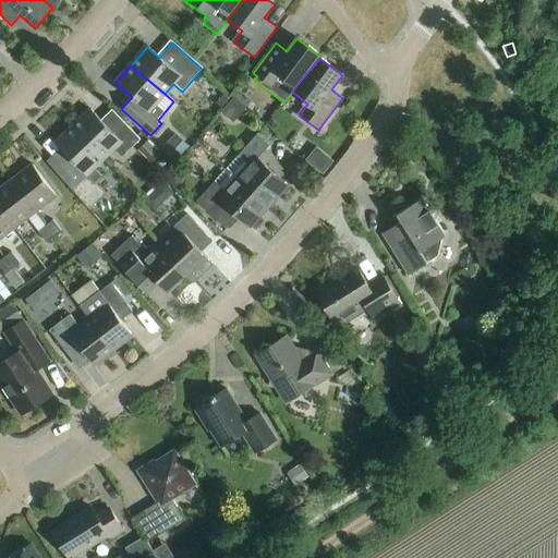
[(73,126),(104,159),(113,149),(121,158),(140,141),(126,125),(116,136),(91,110),(73,126)]
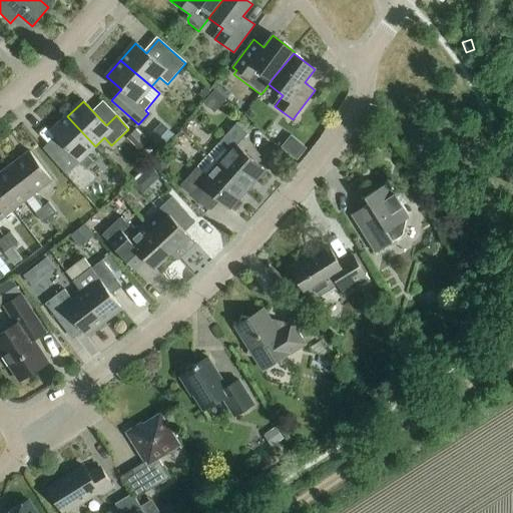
[(86,154),(95,146),(67,116),(51,132),(69,151),(55,163),(81,193),(97,178),(87,168),(93,162),(86,154)]
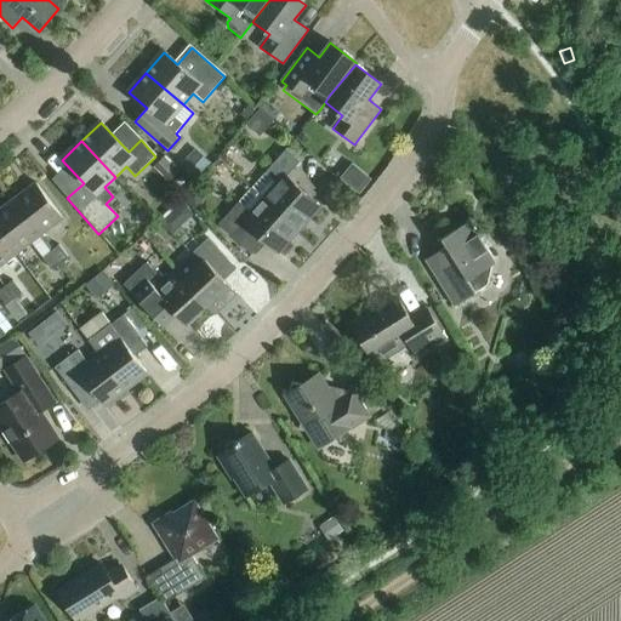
[(194,149),(178,167),(194,182),(210,164),(194,149)]
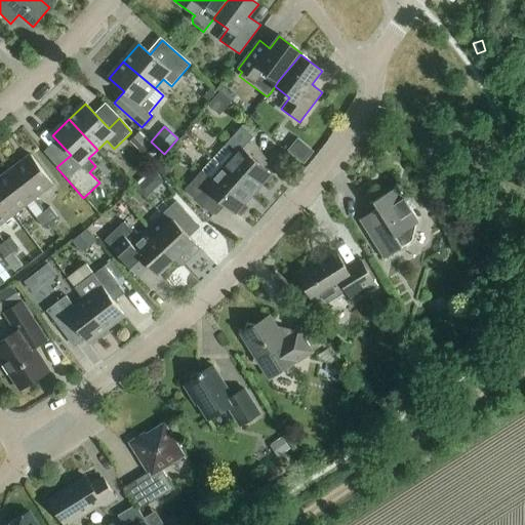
[(221,167),(253,195),(271,175),(242,150),(253,137),(241,127),(224,147),(233,155),(221,167)]
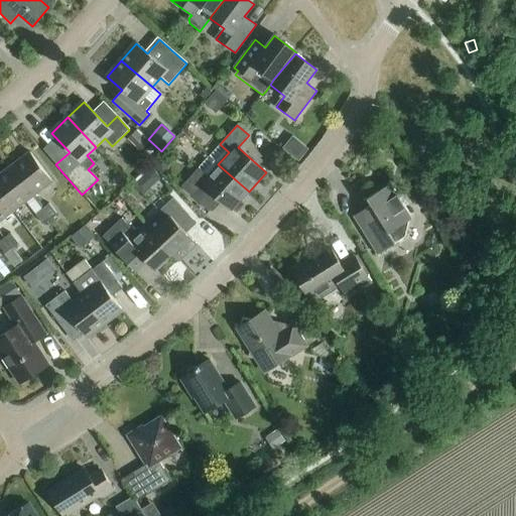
[(136,131),(127,139),(139,152),(148,144),(136,131)]
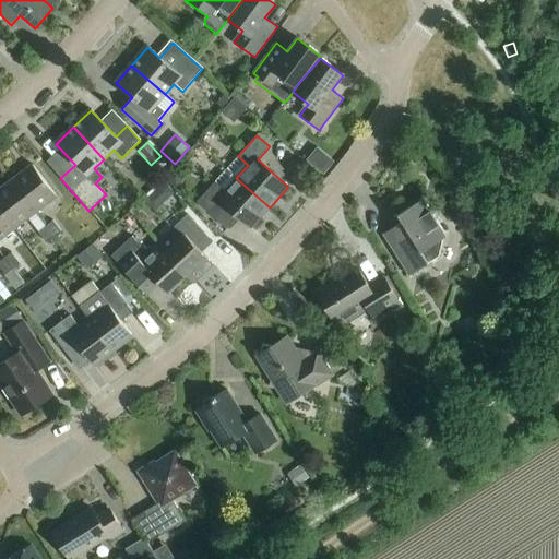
[(335,163),(318,149),(307,162),(324,176),(335,163)]
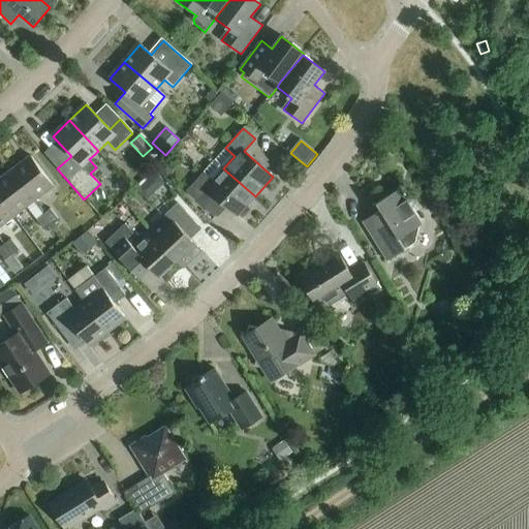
[(30,157),(10,173),(33,201),(53,186),(30,157)]
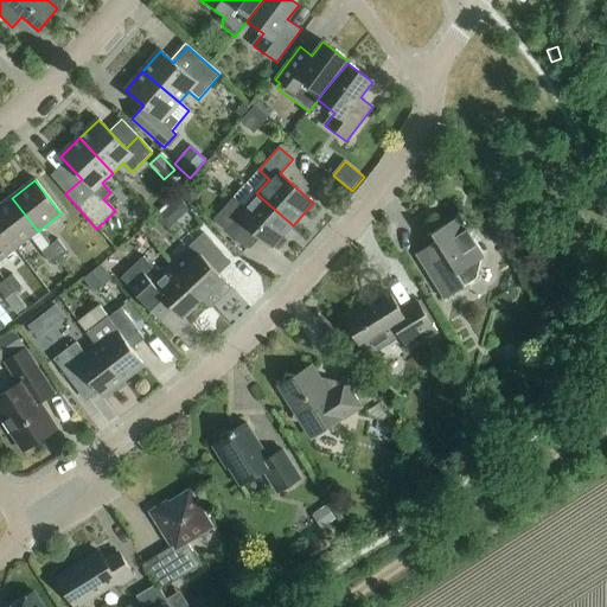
[(272,249),(293,225),(256,193),(244,208),(234,198),(212,221),(227,234),(238,219),(272,249)]
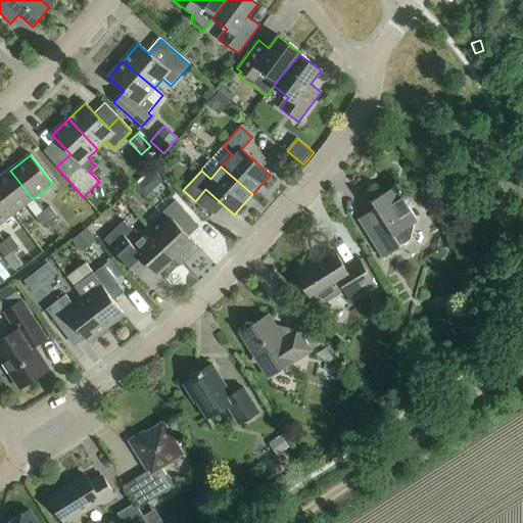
[(0,178),(0,197),(13,215),(33,199),(10,171),(0,178)]
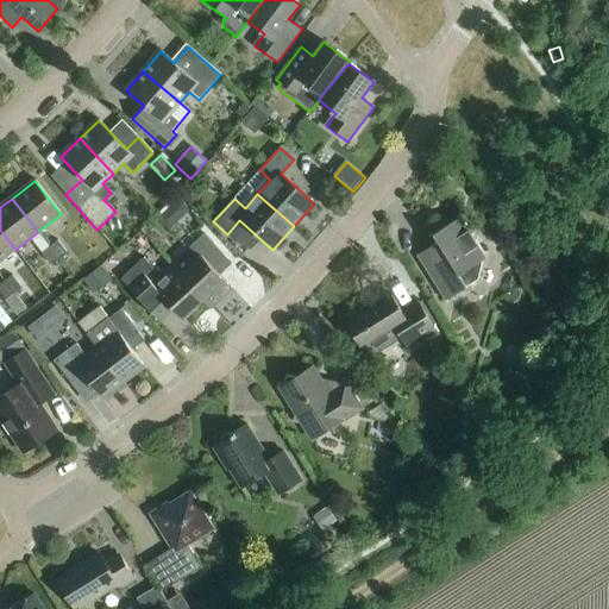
[(189,211),(179,200),(157,219),(169,231),(189,211)]
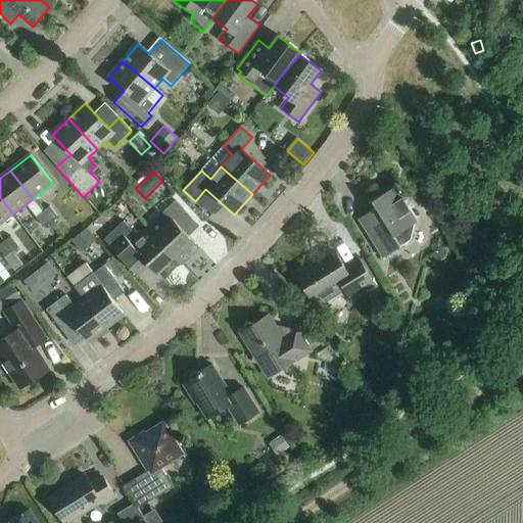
[(414,224),(418,222),(395,187),(372,201),(376,208),(358,220),(382,259),(400,247),(411,241),(414,224)]
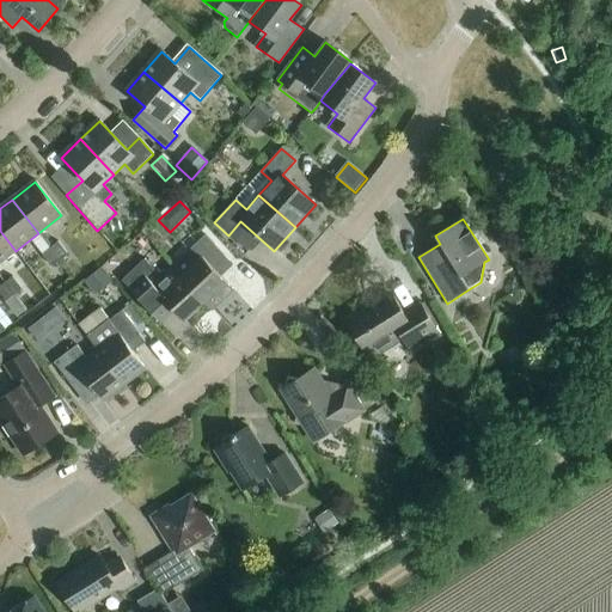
[(0,262),(16,251),(0,231),(0,262)]
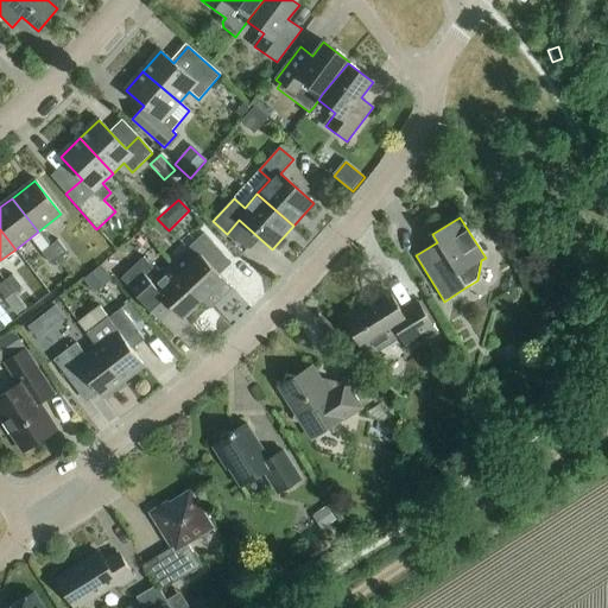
[(181,274),(202,299),(210,309),(232,289),(201,255),(213,245),(203,234),(182,253),(184,255),(173,266),(181,274)]
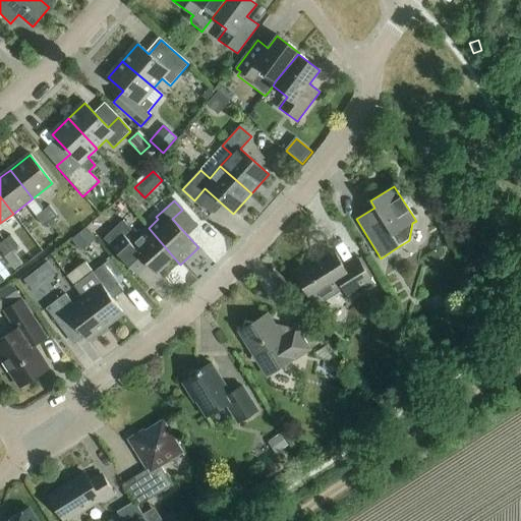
[(49,207),(43,212),(50,222),(57,217),(49,207)]
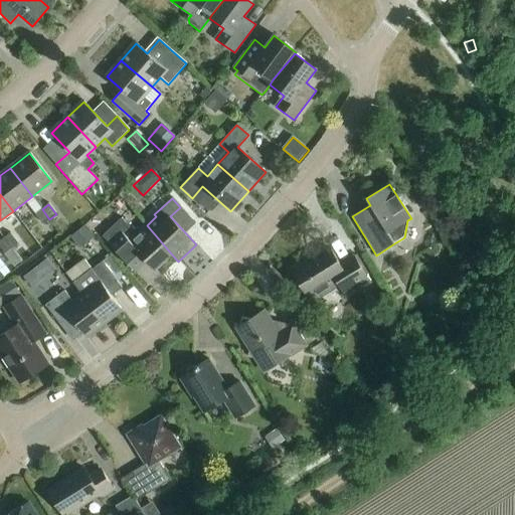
[(43,224),(49,219),(42,209),(35,214),(43,224)]
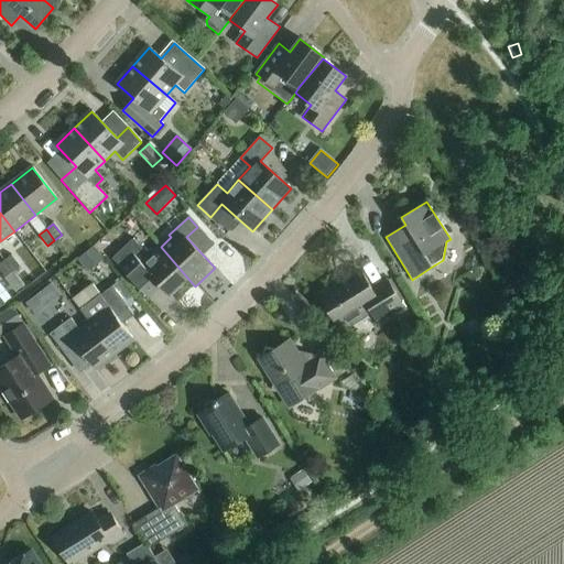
[(149,299),(162,286),(169,294),(187,278),(167,255),(161,247),(160,246),(149,257),(132,239),(111,259),(149,299)]
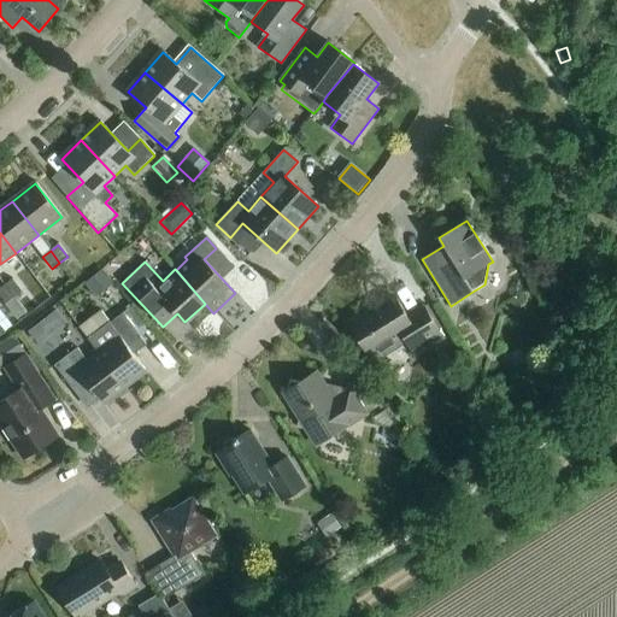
[(4,286),(13,298),(22,292),(12,280),(4,286)]
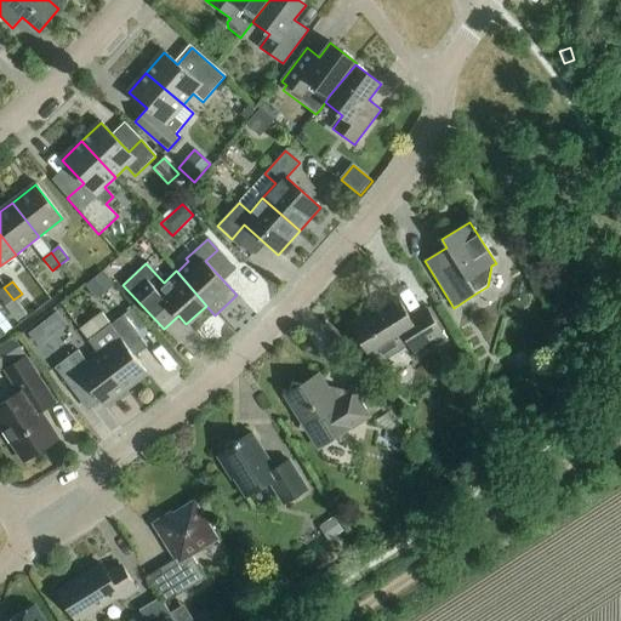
[(0,298),(6,306),(13,300),(4,288),(0,290),(0,298)]
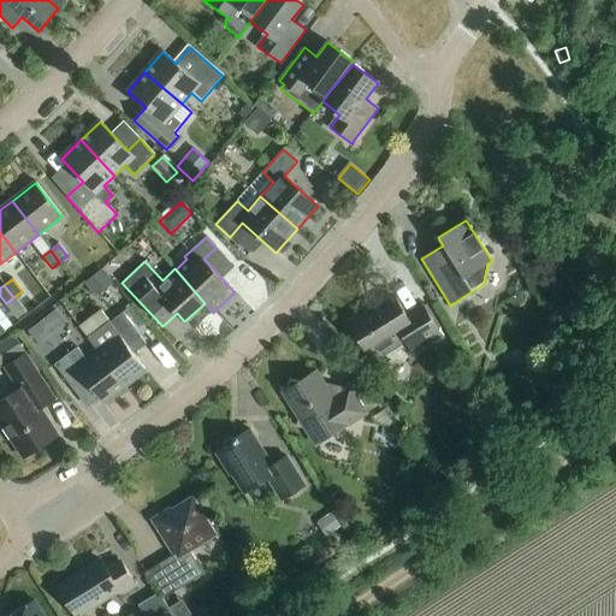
[(407,317),(395,298),(379,308),(378,304),(348,324),(373,363),(407,343),(415,357),(443,339),(422,307),(407,317)]
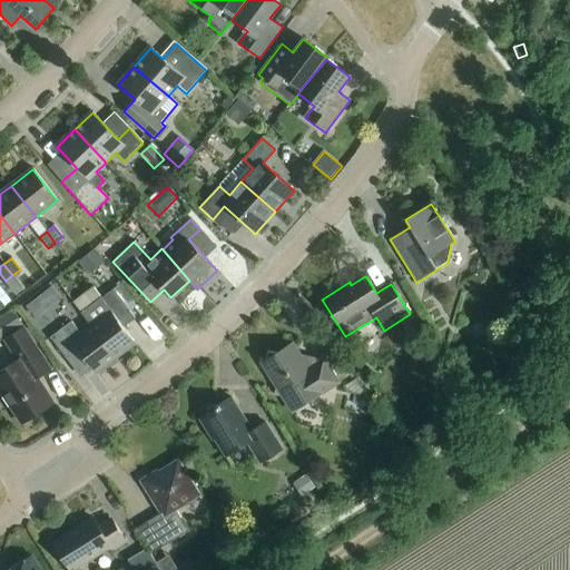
[(121,284),(112,291),(129,312),(139,305),(121,284)]
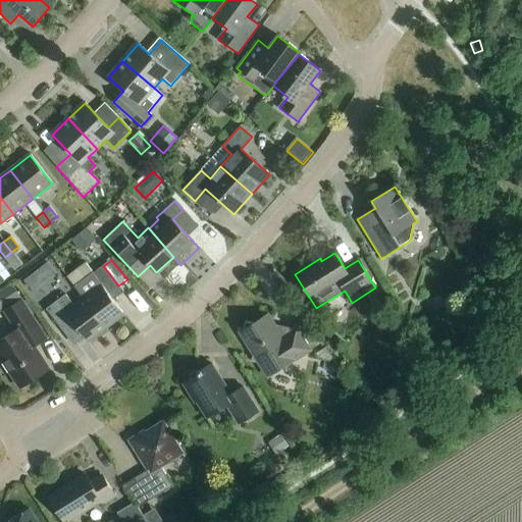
[(83,299),(106,329),(124,315),(112,300),(123,292),(118,285),(103,266),(93,273),(85,263),(69,275),(77,285),(75,286),(84,298),(83,299)]
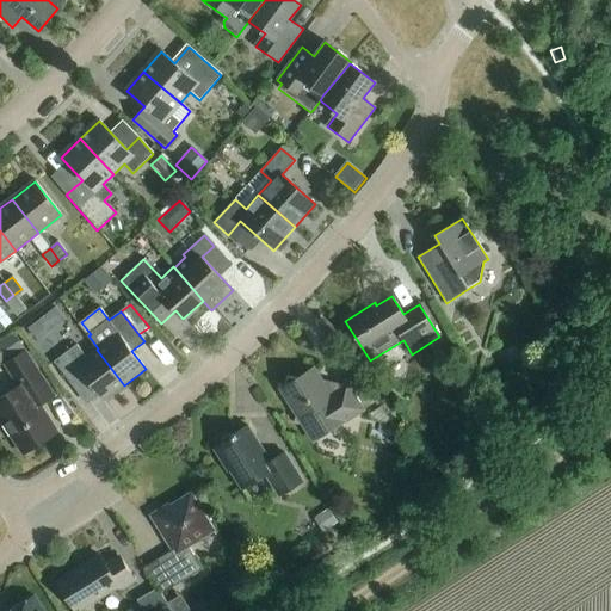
[(0,363),(23,349),(14,337),(0,345),(0,363)]
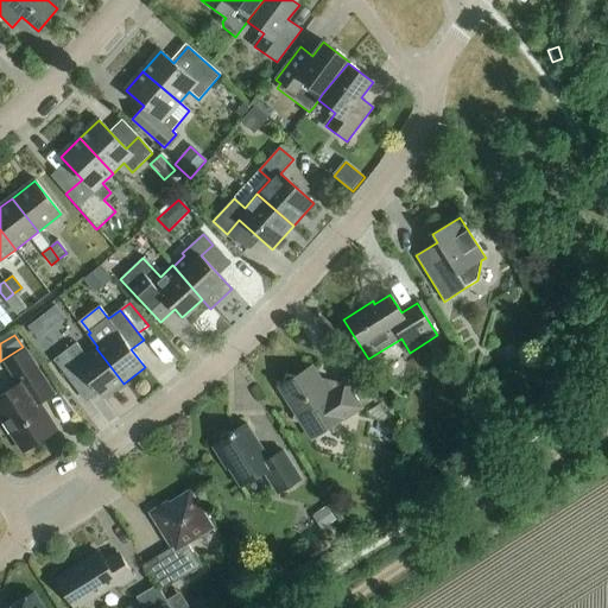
[(102,399),(124,384),(96,348),(86,356),(76,343),(54,361),(71,384),(83,374),(102,399)]
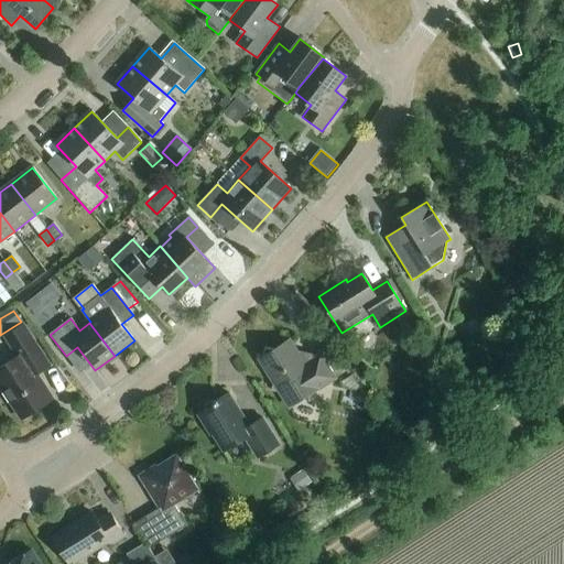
[(50,367),(47,362),(23,325),(4,337),(18,357),(0,368),(0,387),(21,420),(53,399),(38,376),(50,367)]
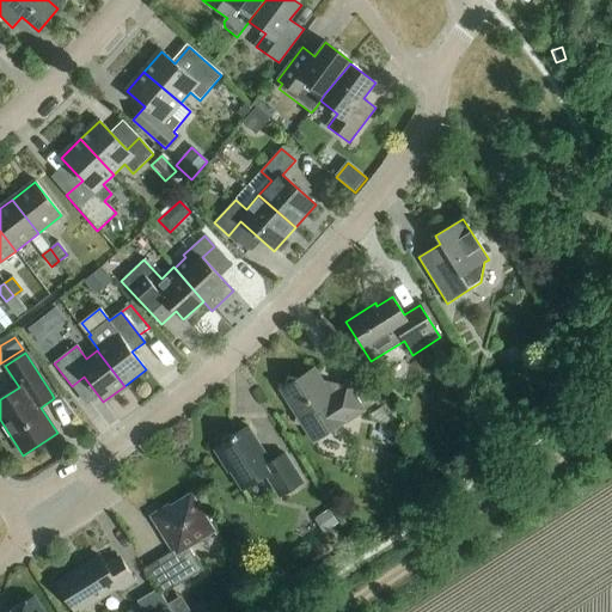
[(363,411),(348,386),(330,397),(314,371),(298,380),(288,379),(286,389),(281,391),(297,416),(294,426),(301,427),(312,444),(329,433),(363,411)]
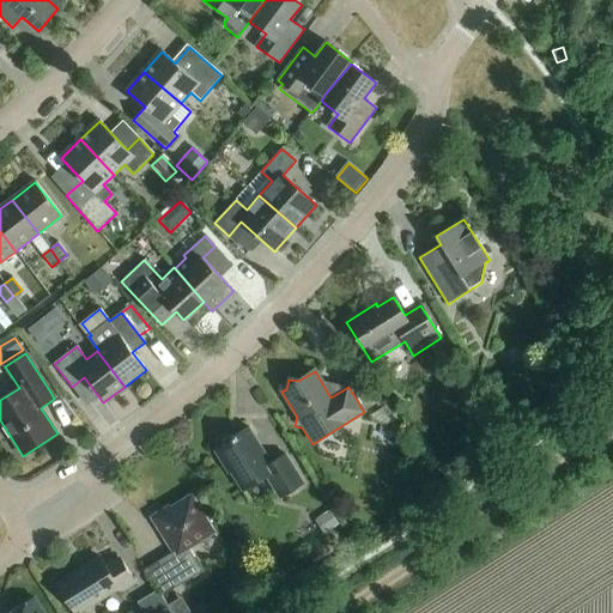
[(280,498),(303,484),(285,455),(271,465),(248,429),(232,438),(234,441),(216,451),(229,473),(231,472),(243,491),(266,477),(280,498)]
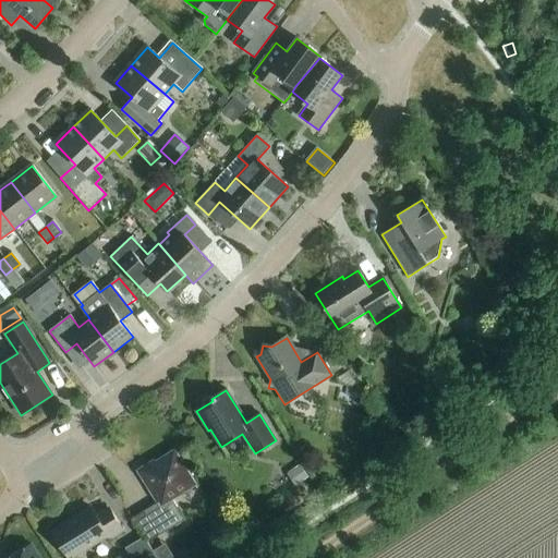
[(172,500),(196,485),(174,451),(155,463),(154,461),(136,471),(146,487),(148,486),(159,502),(144,512),(159,536),(184,520),(172,500)]
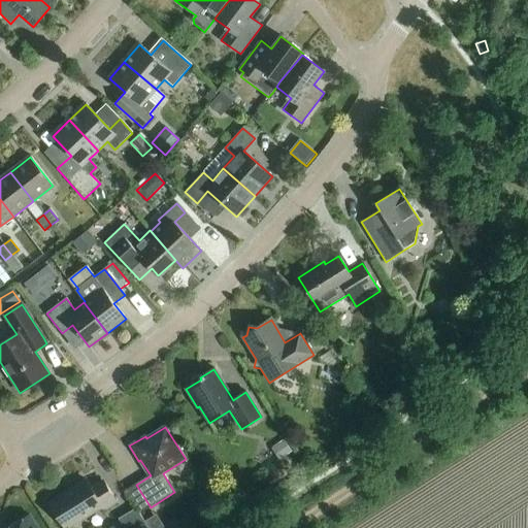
[(281,460),(292,452),(285,442),(273,451),(281,460)]
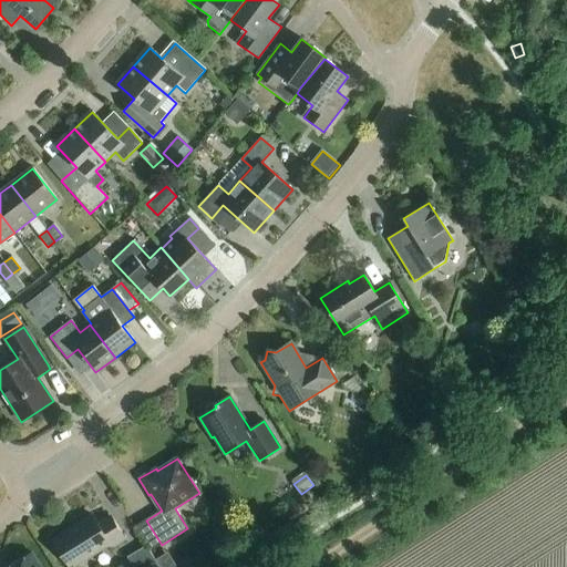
[(111,548),(124,540),(111,517),(98,525),(92,516),(53,540),(70,566),(72,566),(109,545),(111,548)]
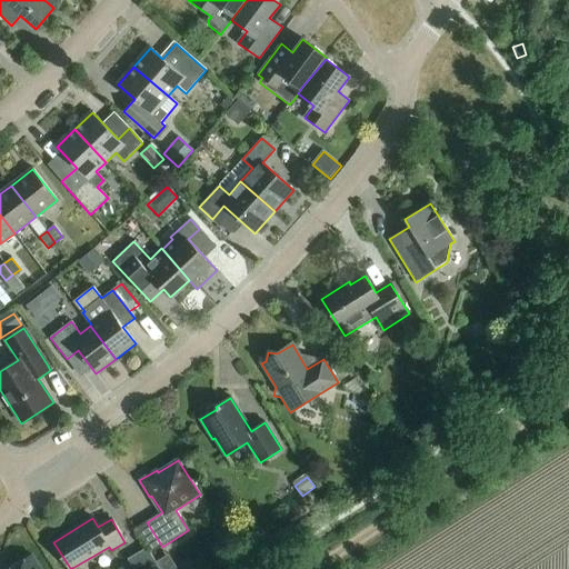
[(133,568),(159,568),(147,548),(128,559),(133,568)]
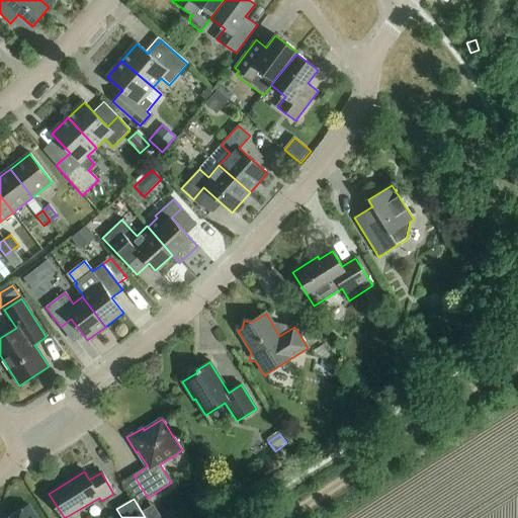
[(35,517),(28,506),(9,517),(35,517)]
